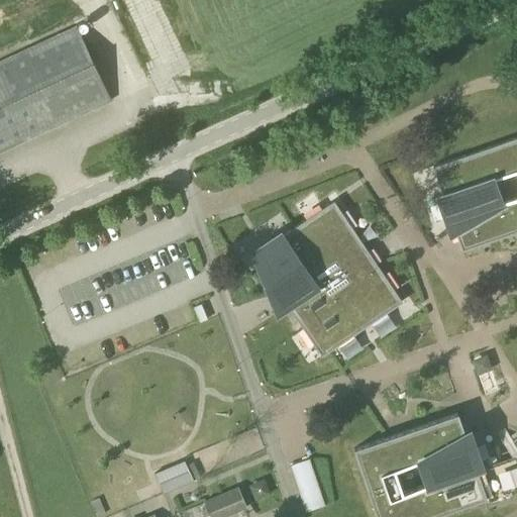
[(0,62),(0,152),(110,102),(76,27),(0,62)]
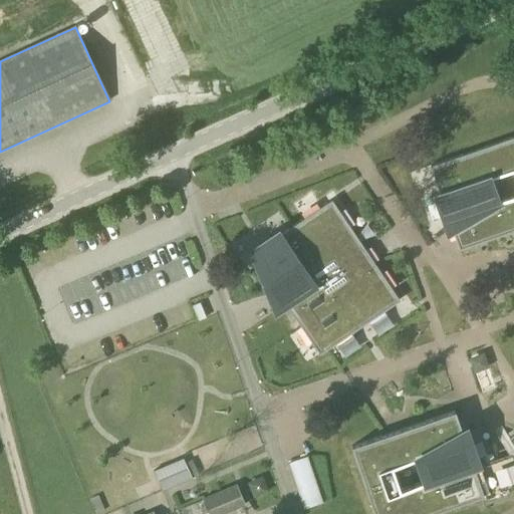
[(397,430),(349,445),(371,513),(424,513),(478,497),(480,503),(513,491),(513,140),(434,167),(442,192),(435,194),(449,238),(454,235),(459,251),(471,247),(488,241),(492,240),(513,233),(513,457),(512,458),(509,454),(475,465),(467,439),(463,440),(454,412),(397,430)]
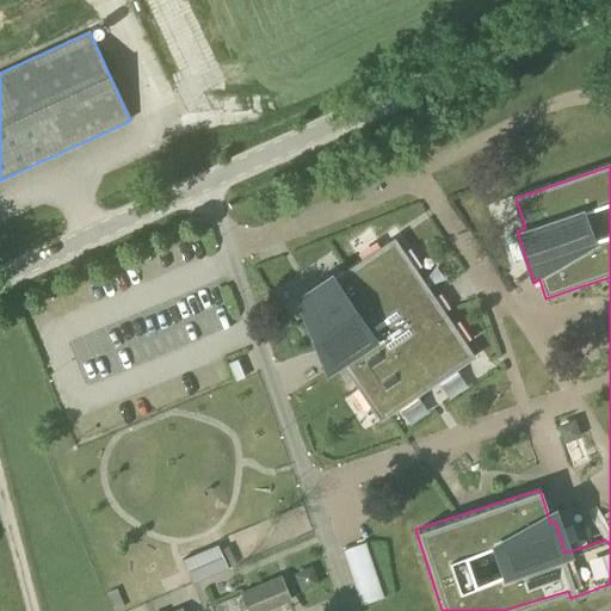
[(473,358),(393,239),(297,303),(378,423),(473,358)]
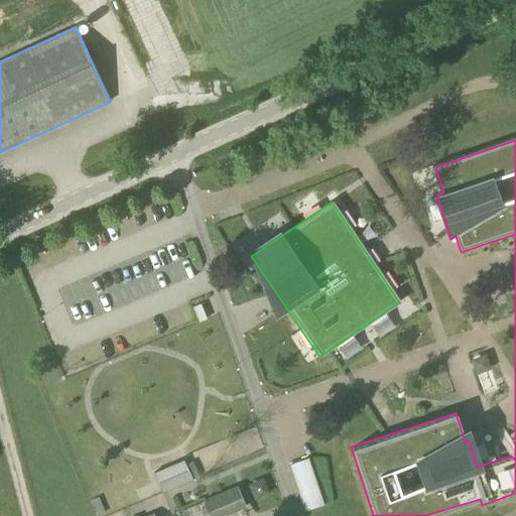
[(179,263),(190,259),(184,244),(172,249),(179,263)]
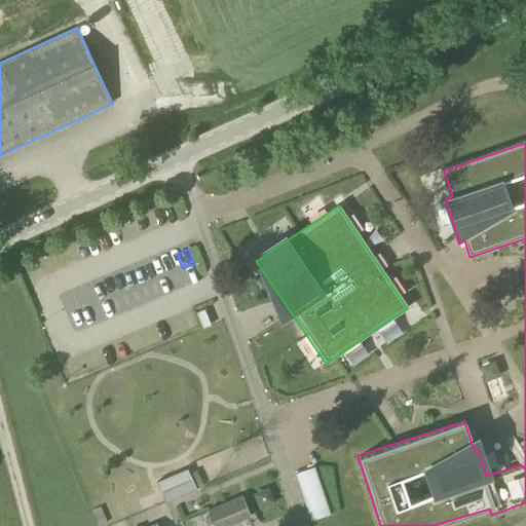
[(329,515),(312,466),(293,474),(309,521),(329,515)]
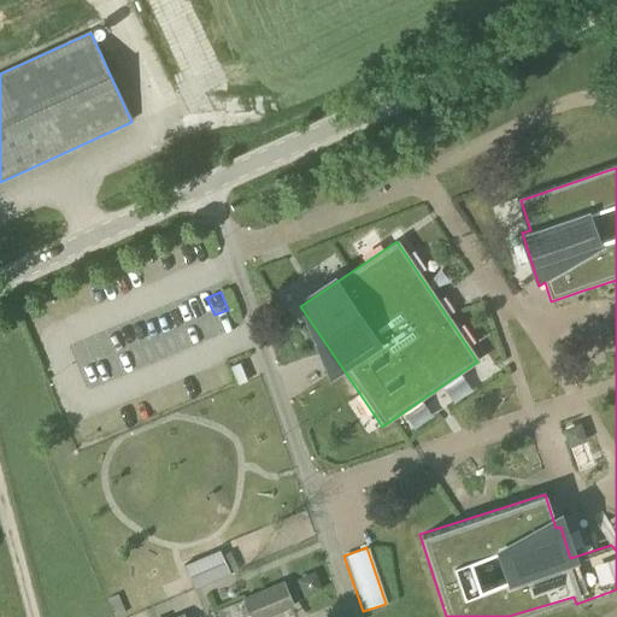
[(182,566),(193,591),(229,575),(218,551),(182,566)]
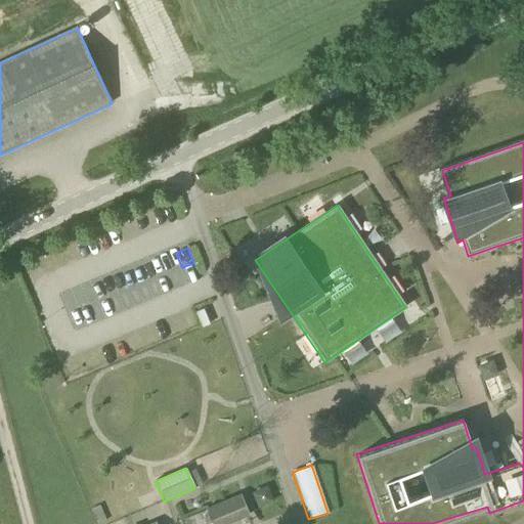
[(207,510),(212,523),(230,523),(251,516),(243,495),(207,510)]
